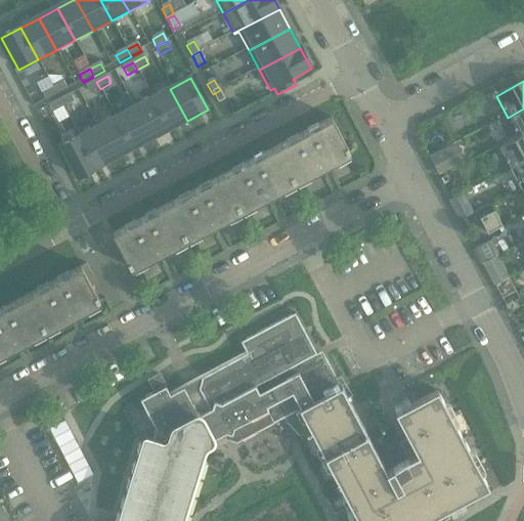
[(100,89),(96,82),(86,87),(90,94),(100,89)]
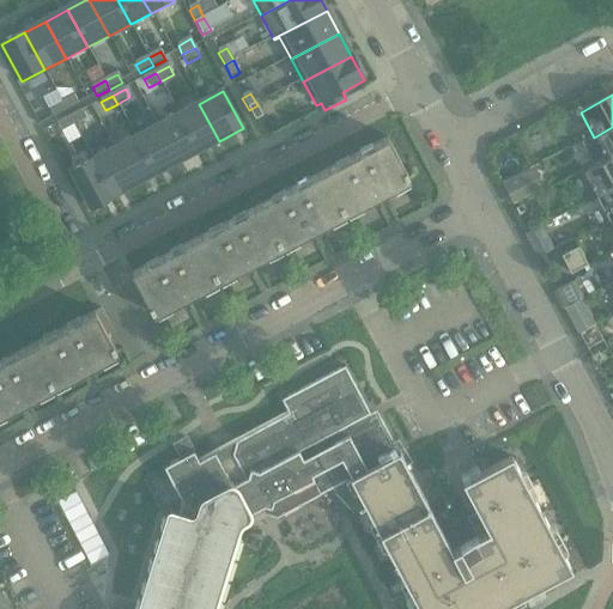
[(62,104),(66,113),(79,105),(74,97),(62,104)]
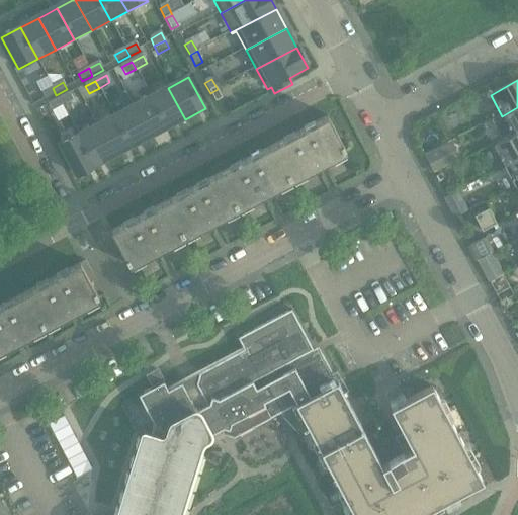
[(56,95),(53,88),(41,93),(46,100),(56,95)]
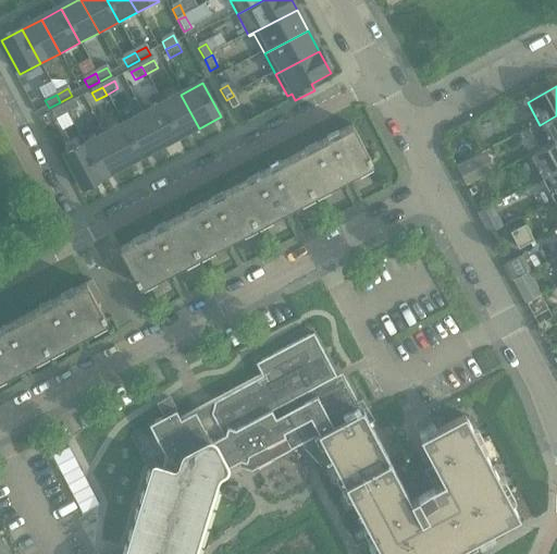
[(162,105),(181,138),(199,128),(181,95),(162,105)]
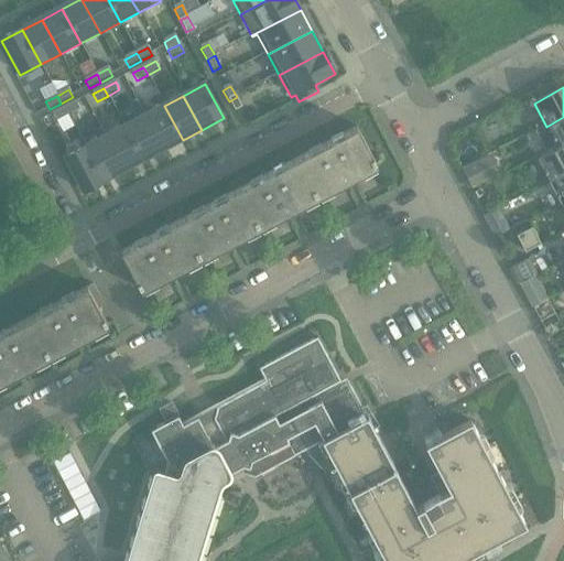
[(237,97),(229,101),(235,114),(242,109),(237,97)]
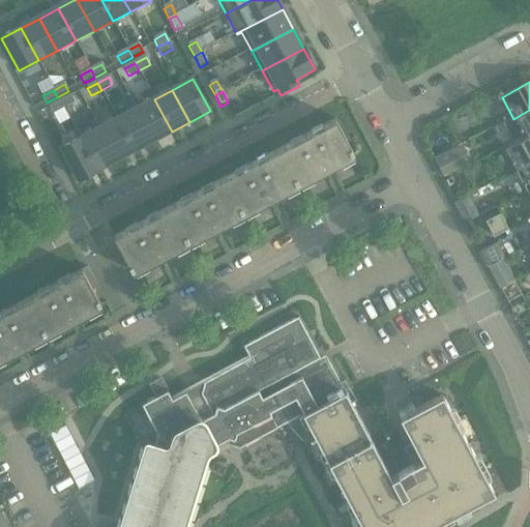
[(71,96),(60,103),(64,110),(75,104),(71,96)]
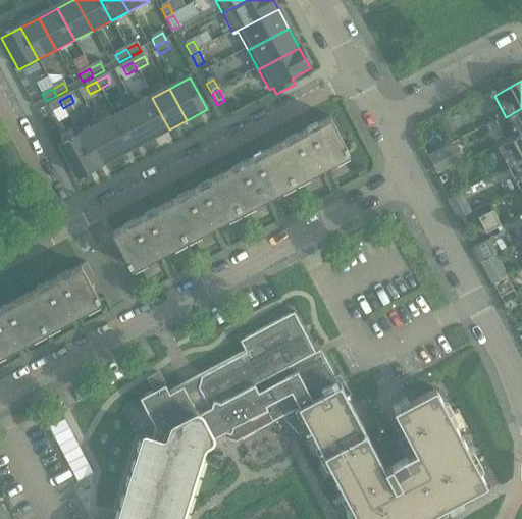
[(134,107),(151,140),(169,130),(152,98),(134,107)]
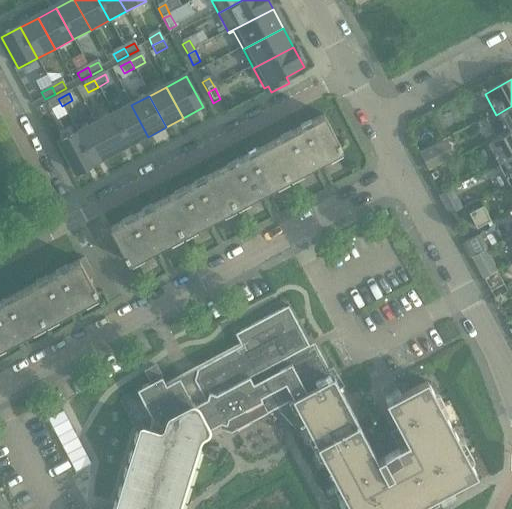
[(62,106),(58,99),(48,104),(52,112),(62,106)]
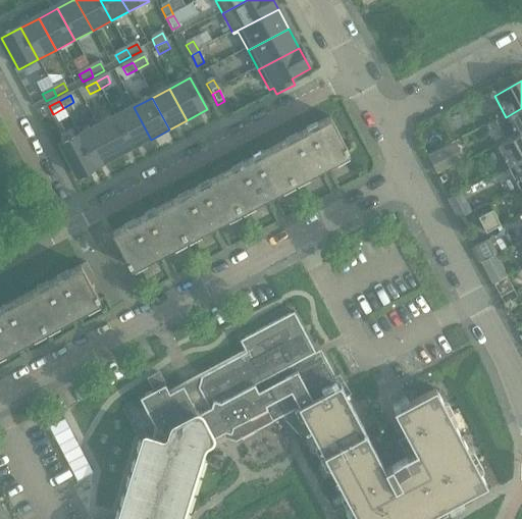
[(115,117),(133,149),(151,140),(134,107),(115,117)]
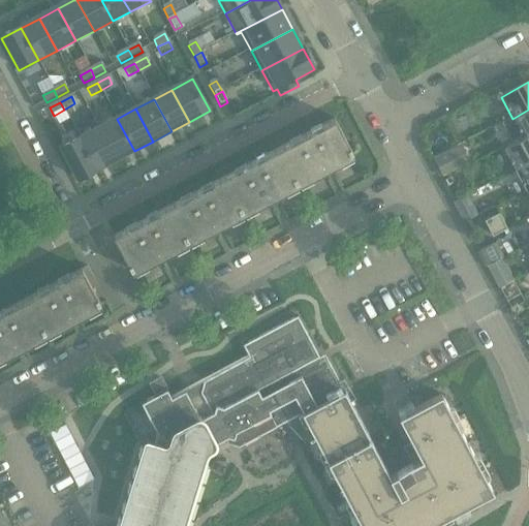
[(528,110),(512,119),(501,125),(512,146),(524,140),(524,141),(528,137),(528,110)]
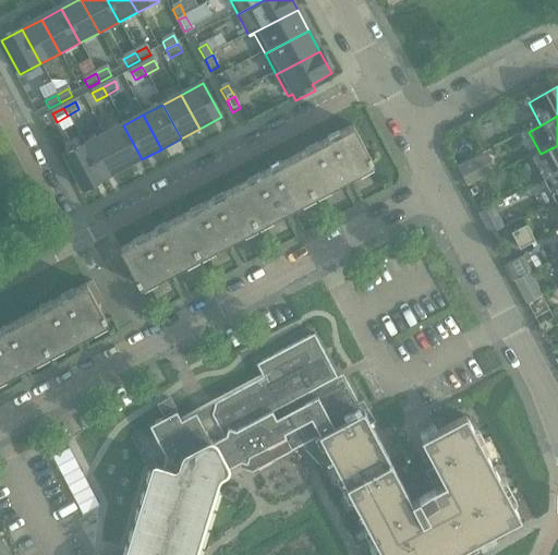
[(104,135),(122,170),(142,159),(123,125),(104,135)]
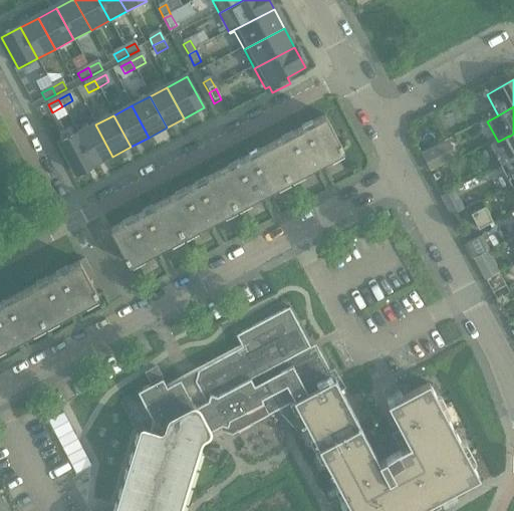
[(343,154),(324,118),(271,147),(291,182),(343,154)]
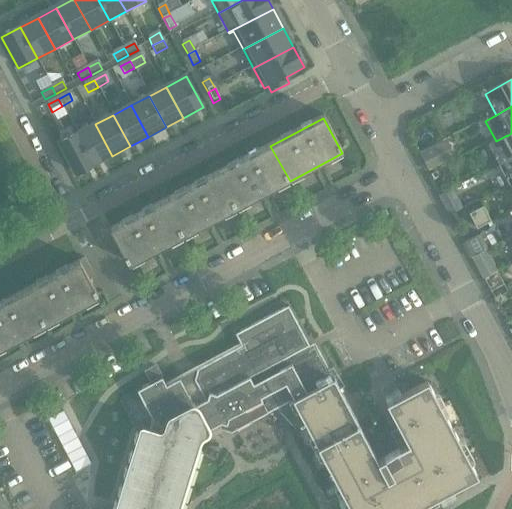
[(77,134),(94,165),(112,156),(95,124),(77,134)]
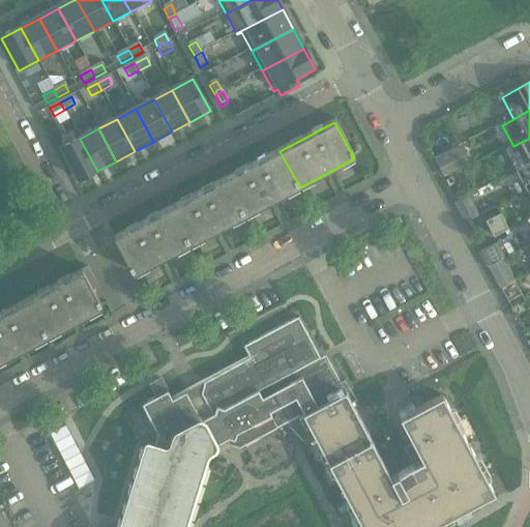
[(529,165),(529,138),(525,141),(525,140),(513,146),(504,150),(517,173),(529,165)]
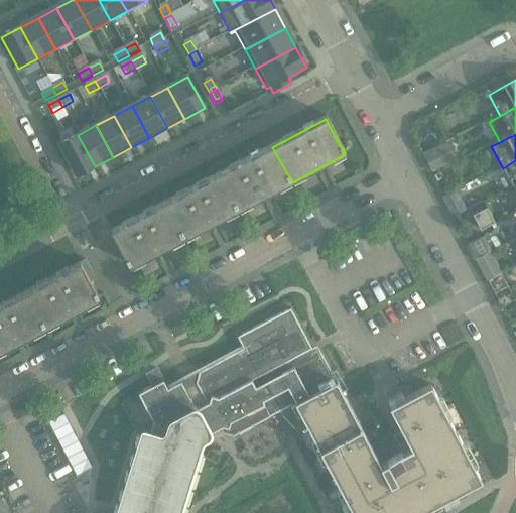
[(78,135),(58,145),(76,176),(95,166),(78,135)]
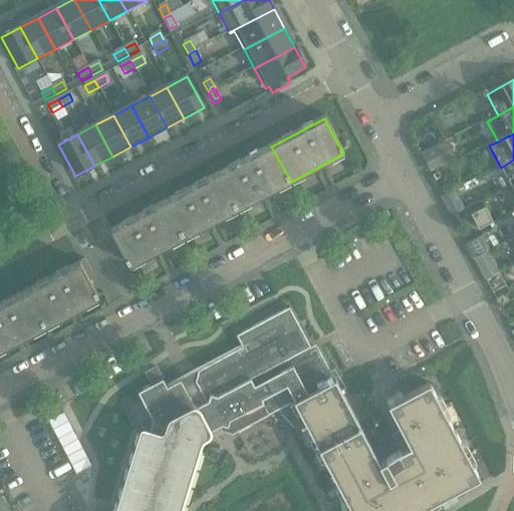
[(459,149),(454,140),(434,151),(439,160),(459,149)]
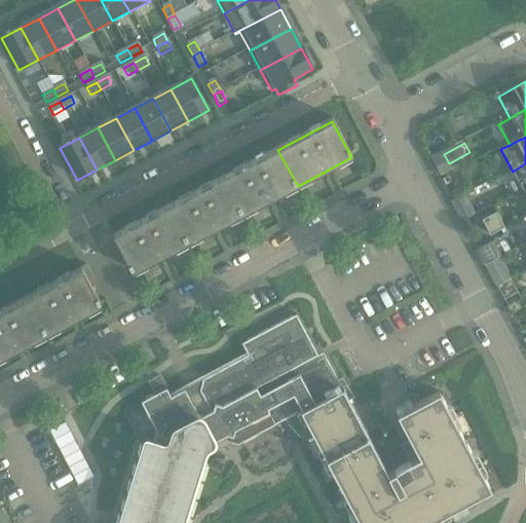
[(298,186),(277,150),(223,179),(243,215),(298,186)]
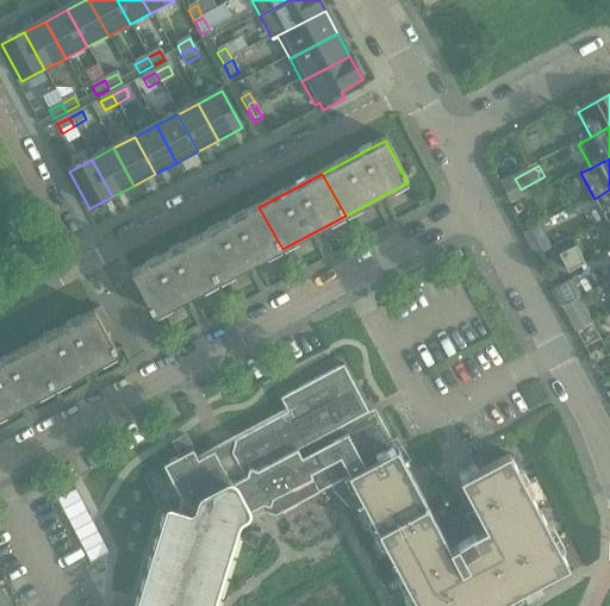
[(607,223),(609,220),(609,189),(595,199),(607,223)]
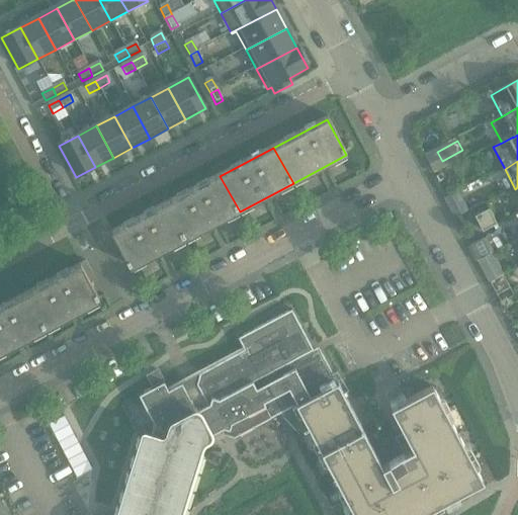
[(240,211),(220,176),(166,205),(186,240),(240,211)]
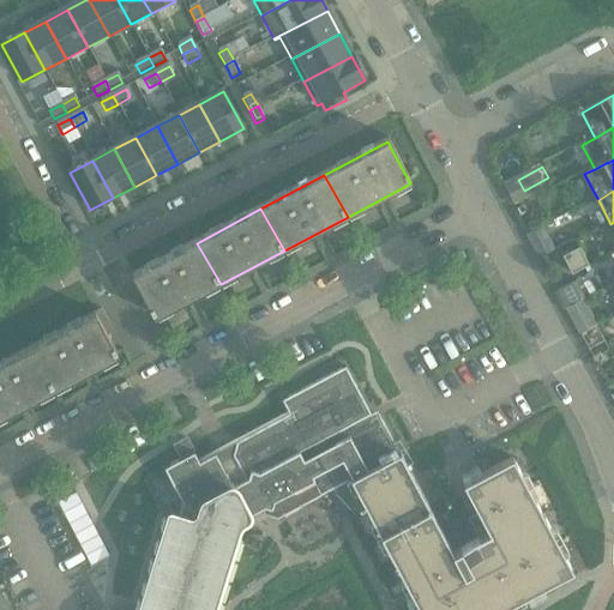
[(221,284),(197,243),(126,281),(138,303),(144,300),(155,320),(221,284)]
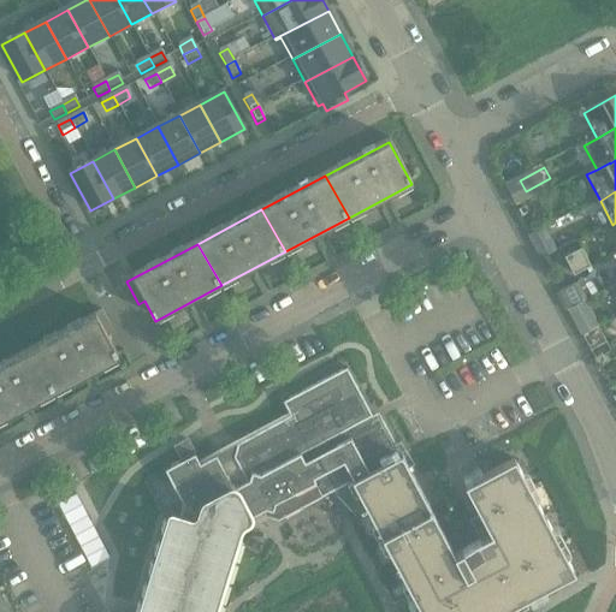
[(567,256),(576,277),(593,268),(582,248),(567,256)]
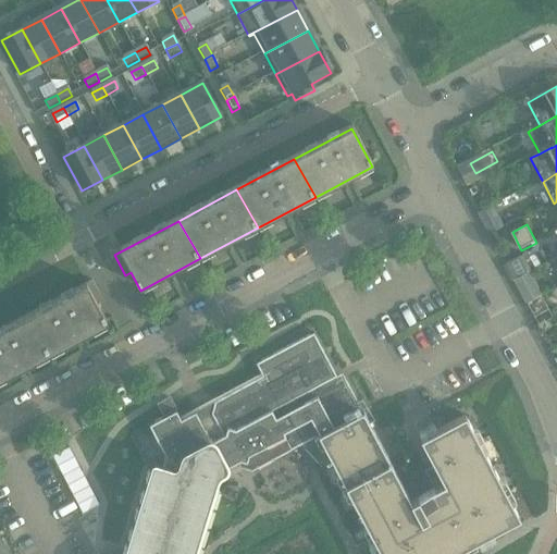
[(529,304),(544,296),(530,269),(528,270),(521,259),(508,266),(529,304)]
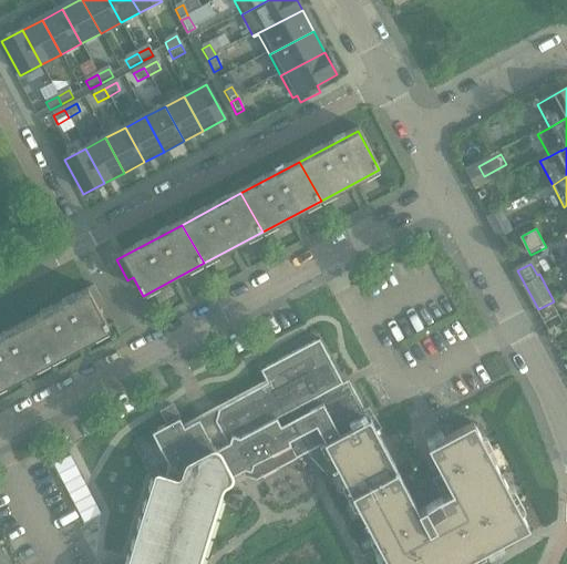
[(107,331),(99,314),(104,310),(93,289),(29,324),(50,361),(107,331)]
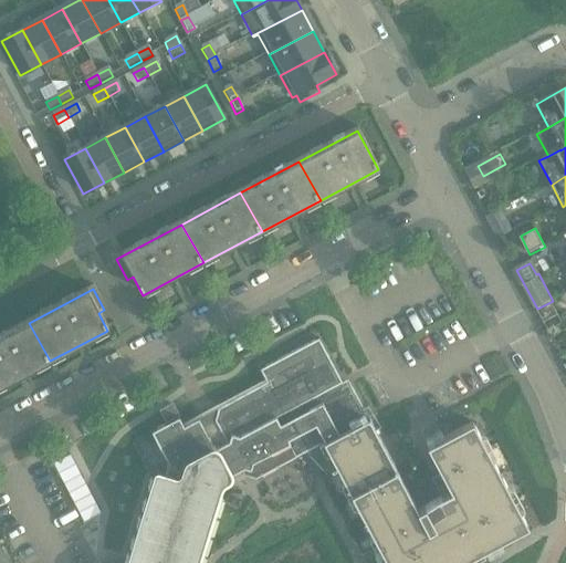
[(0,386),(50,361),(29,323),(0,337),(0,386)]
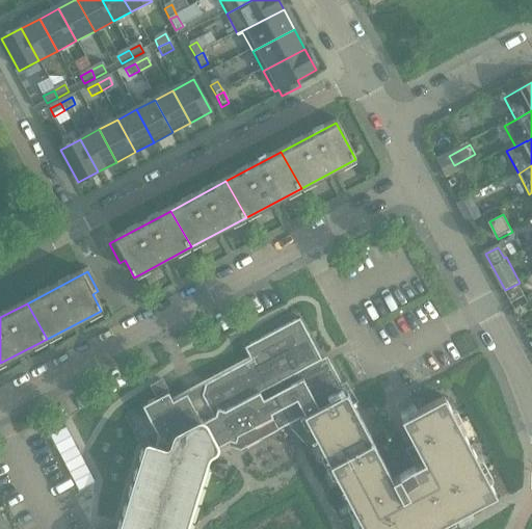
[(187,528),(207,467),(196,464),(197,460),(206,456),(227,445),(229,449),(240,453),(288,427),(306,449),(307,451),(317,445),(303,419),(347,397),(330,365),(324,368),(321,362),(319,358),(310,340),(309,337),(299,320),(244,350),(247,356),(250,362),(243,366),(240,367),(206,386),(205,386),(202,397),(202,398),(191,403),(187,396),(173,403),(170,399),(168,396),(168,395),(157,400),(142,408),(145,416),(157,438),(158,439),(155,450),(143,447),(143,449),(117,528),(187,528)]
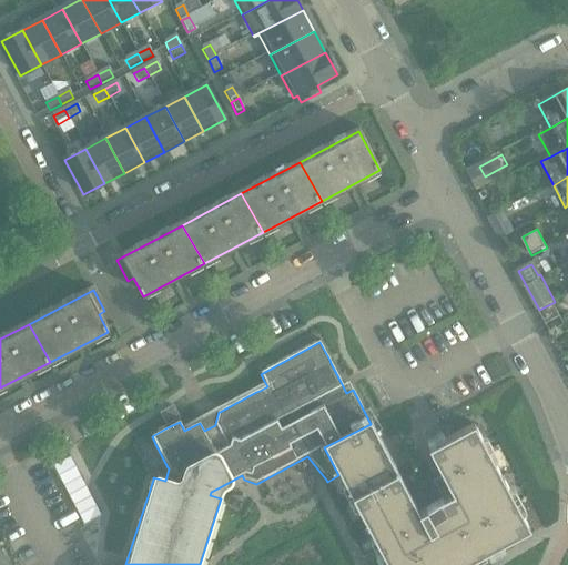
[(173,410),(162,415),(168,427),(180,422),(180,421),(173,410)]
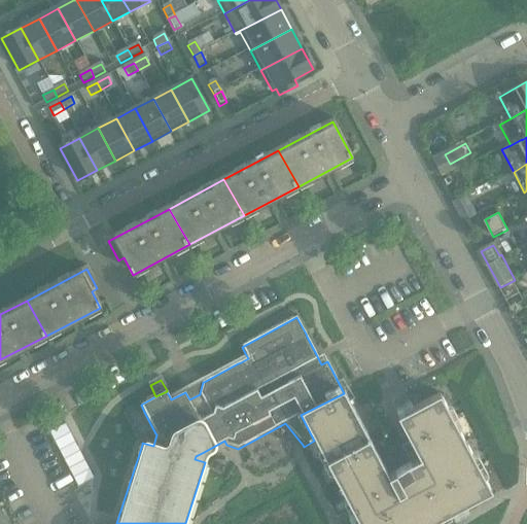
[(434,523),(492,493),(485,480),(440,396),(397,418),(412,446),(403,450),(411,465),(388,478),(344,393),(301,415),(314,441),(357,523),(434,523)]
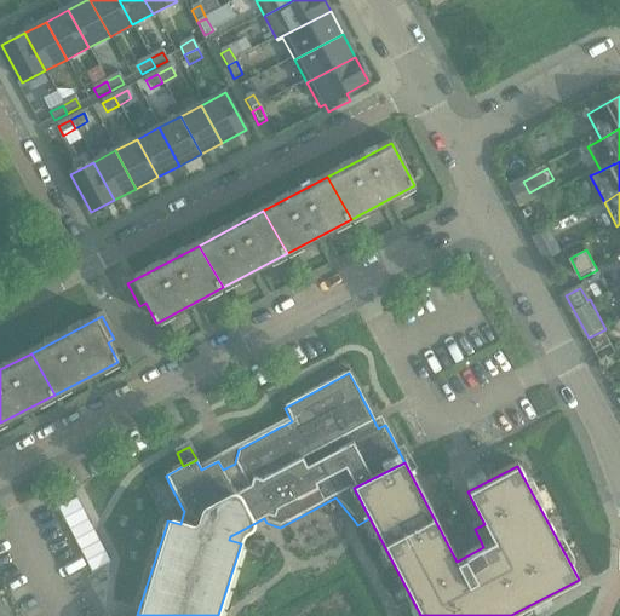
[(72,528),(92,574),(113,564),(92,519),(72,528)]
